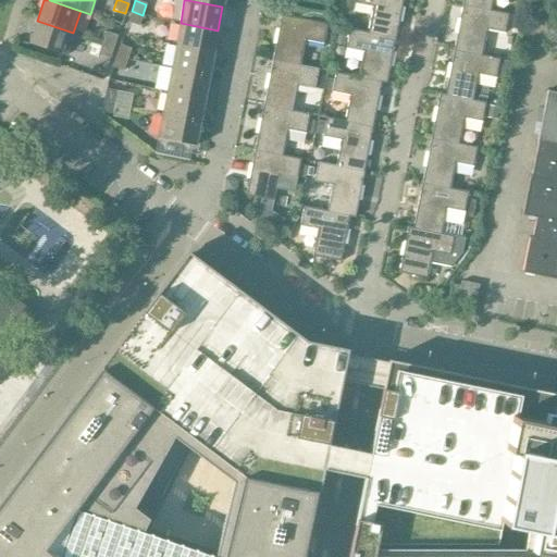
[(403,0),(355,0),(354,3),(372,7),(367,33),(395,38),(403,0)]
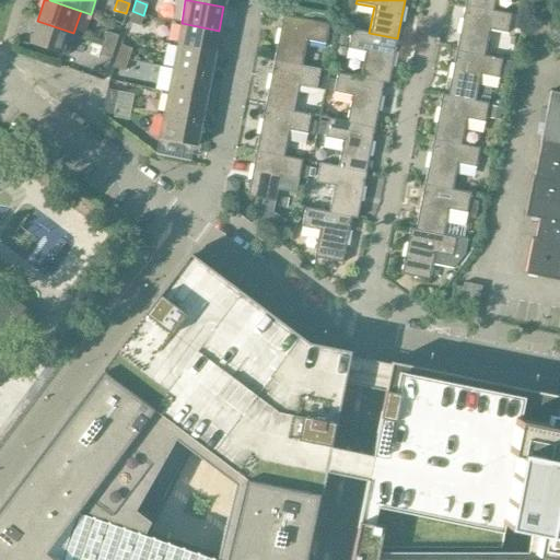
[(465,0),(464,6),(493,11),(493,10),(494,0),(465,0)]
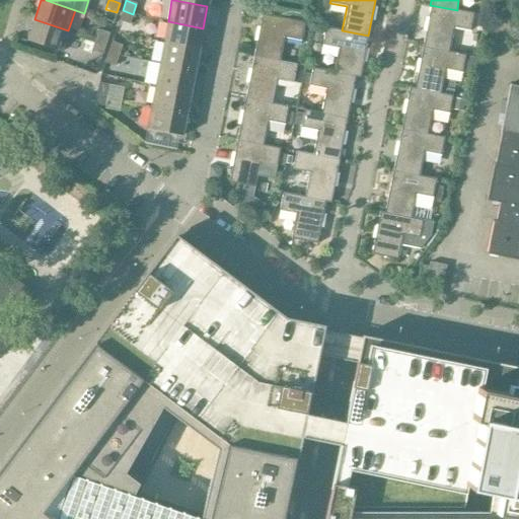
[(430,5),(422,47),(448,52),(449,52),(453,27),(470,31),(473,13),(457,9),(457,10),(430,5)]
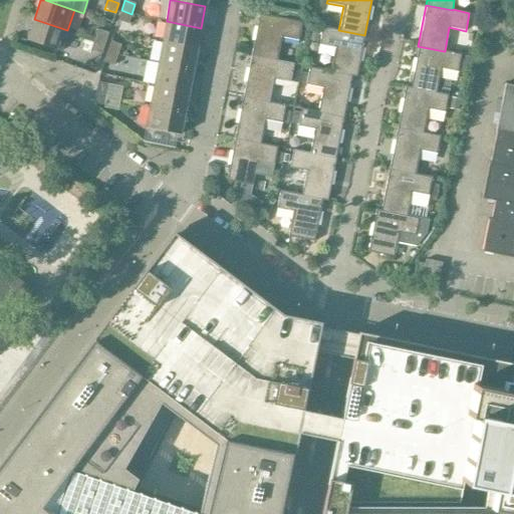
[(132,14),(121,10),(117,20),(127,24),(132,14)]
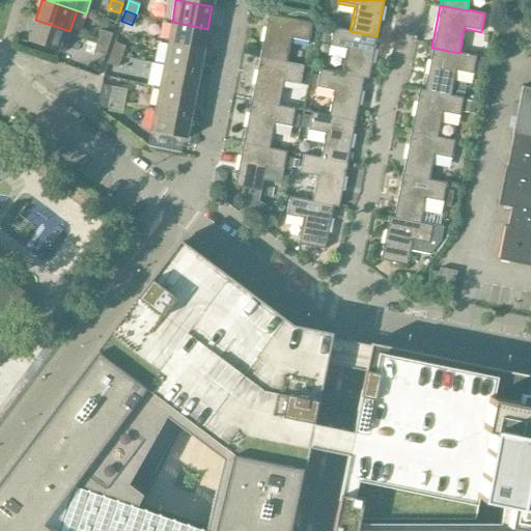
[(268,15),(259,58),(286,63),(286,62),(291,38),(308,42),(311,23),(268,15)]
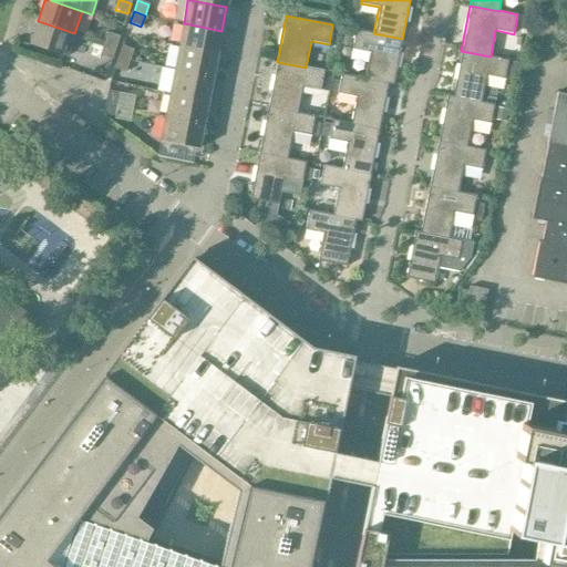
[(38,21),(29,44),(66,57),(74,33),(38,21)]
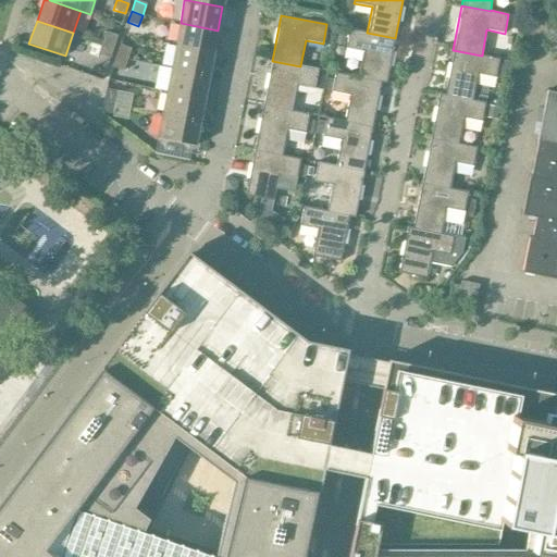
[(218,31),(181,23),(175,46),(213,53),(218,31)]
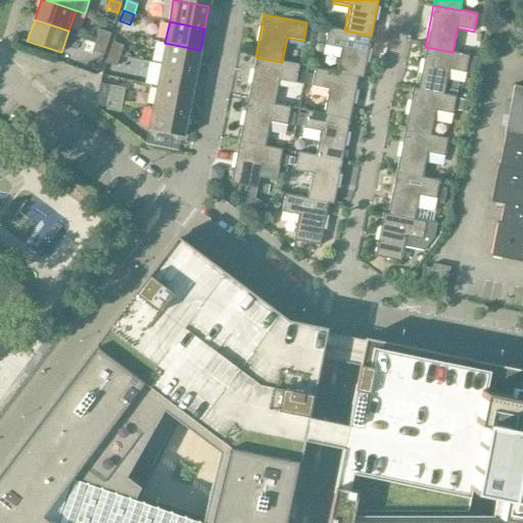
[(371,36),(344,31),(328,27),(324,45),(341,49),(336,73),(358,77),(358,78),(363,79),(371,36)]
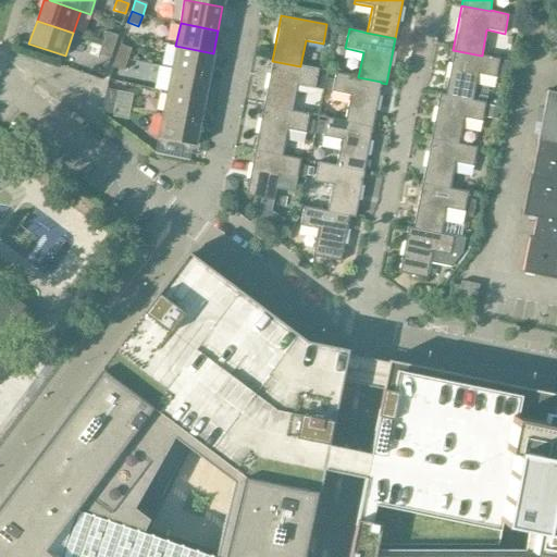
[(106,32),(102,44),(113,47),(116,36),(106,32)]
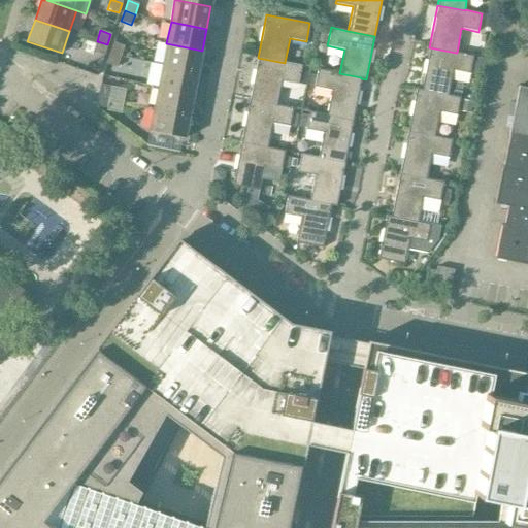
[(107,44),(97,41),(93,52),(104,55),(107,44)]
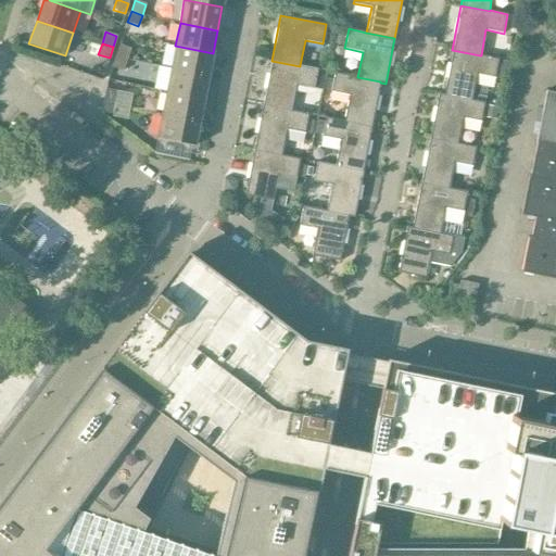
[(130,49),(119,45),(115,55),(127,60),(130,49)]
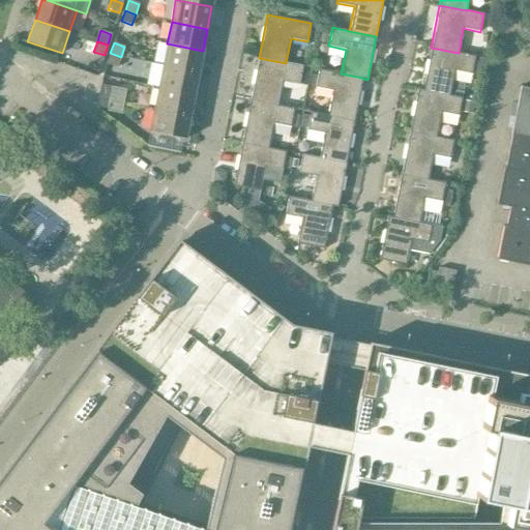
[(203,51),(167,43),(163,65),(199,72),(203,51)]
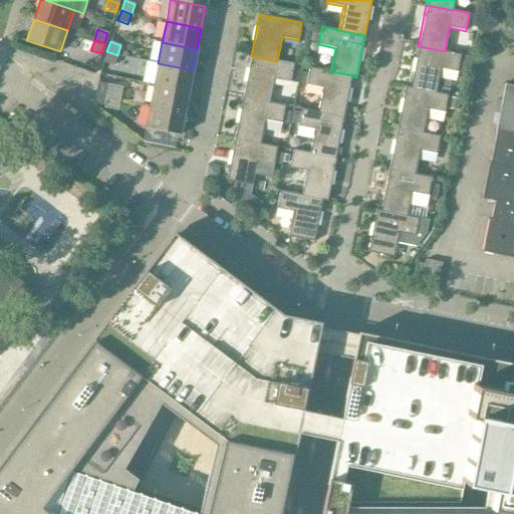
[(410,87),(436,92),(441,69),(468,74),(472,56),(465,55),(464,58),(461,58),(462,54),(445,51),(444,51),(418,46),(410,87)]
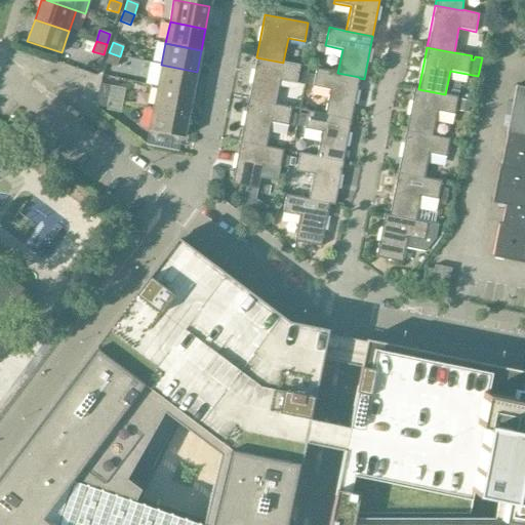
[(120,56),(109,52),(106,64),(116,67),(120,56)]
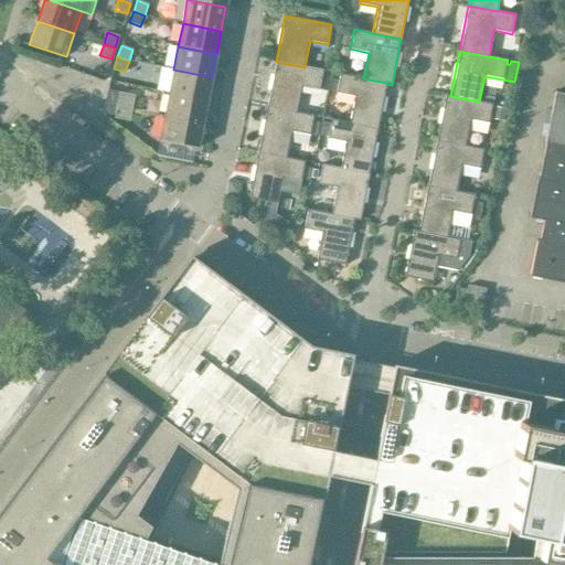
[(296,112),(300,86),(319,89),(321,76),(322,70),(305,66),(305,67),(276,62),(266,107),(296,112)]
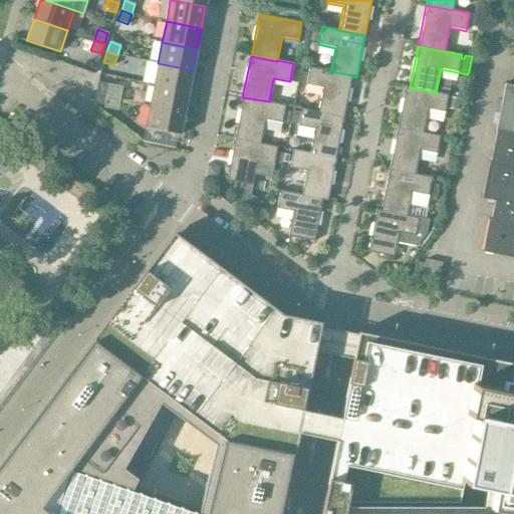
[(193,70),(158,63),(154,84),(189,91),(193,70)]
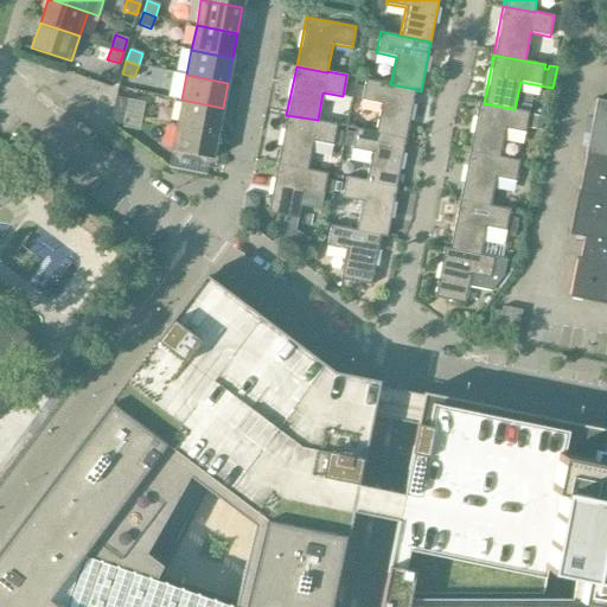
[(406,139),(415,90),(415,89),(390,84),(365,80),(364,87),(362,98),(360,101),(381,104),(375,132),(375,133),(406,139)]
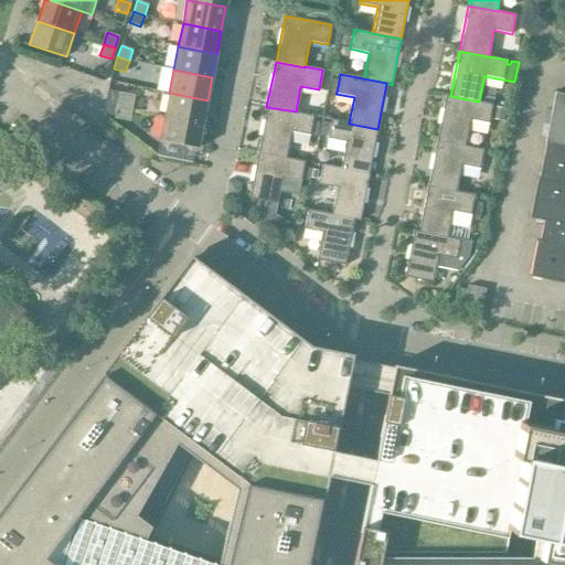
[(328,77),(321,76),(319,89),(326,91),(328,77)]
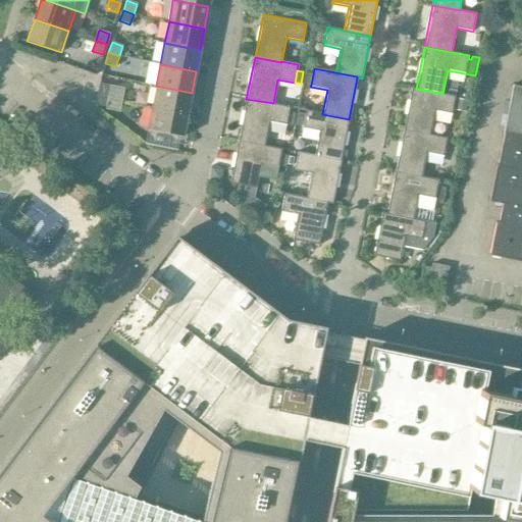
[(110,86),(99,84),(97,94),(108,96),(110,86)]
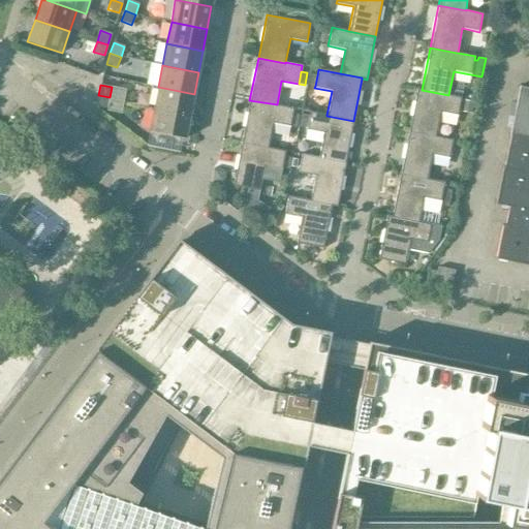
[(528,88),(519,86),(495,205),(508,208),(504,226),(501,225),(495,259),(528,266),(528,261),(528,88)]
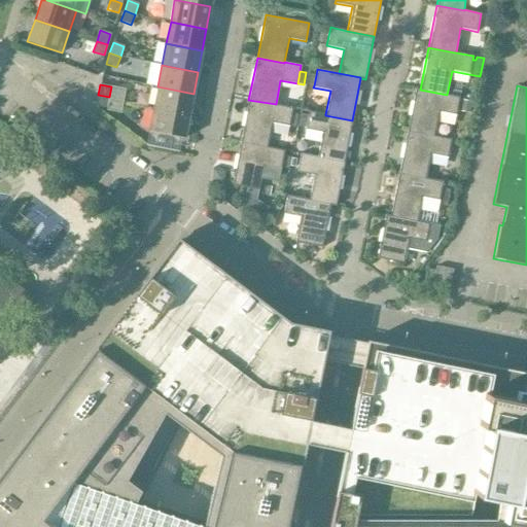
[(194,94),(157,86),(153,108),(188,115),(194,94)]
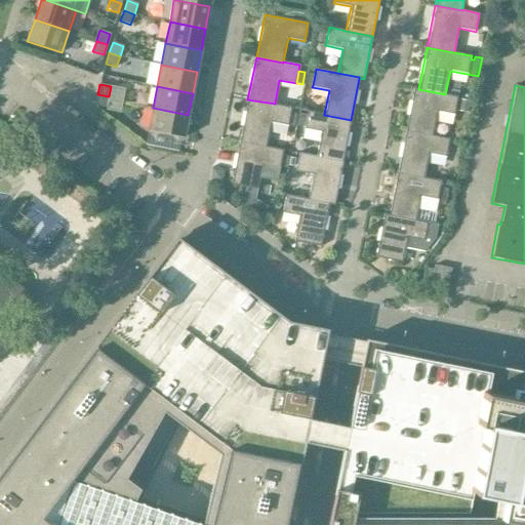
[(413,88),(405,130),(432,136),(432,135),(437,112),(454,115),(457,96),(445,94),(418,89),(413,88)]
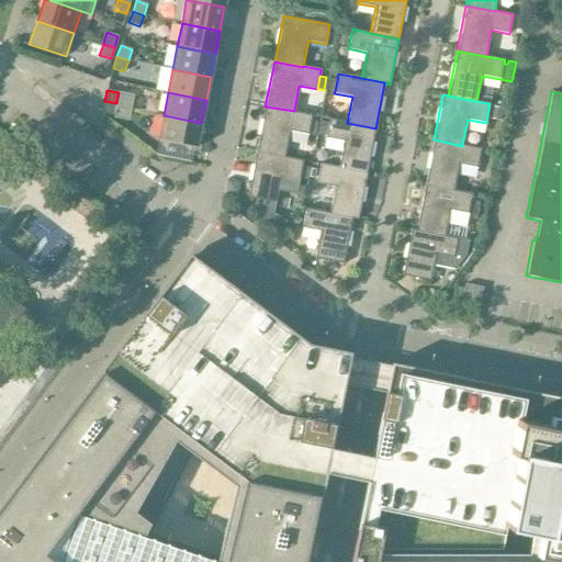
[(116,103),(104,101),(102,113),(113,115),(116,103)]
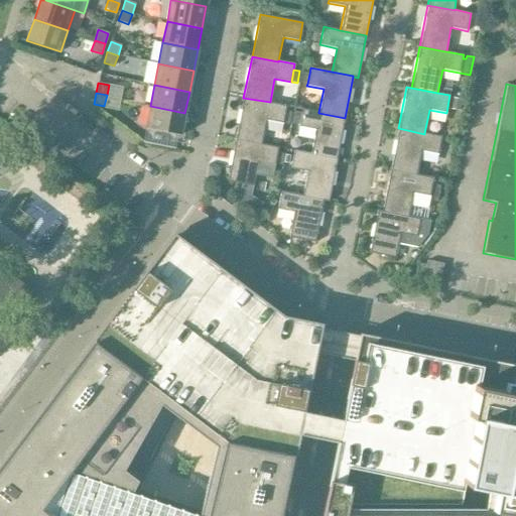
[(262,144),(266,120),(283,124),(283,123),(285,111),(286,106),(270,102),(243,98),(235,139),(262,144)]
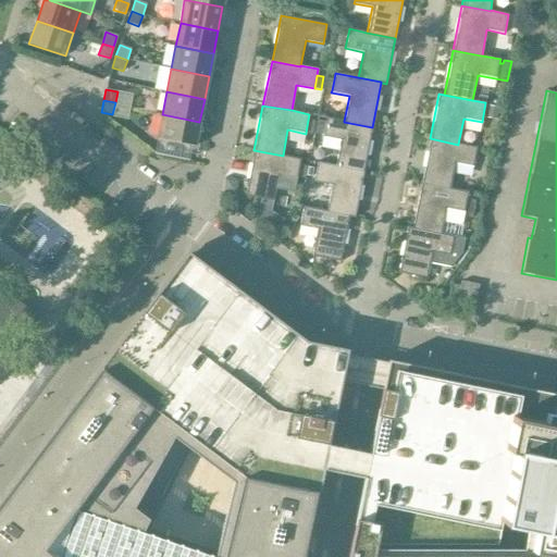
[(486,106),(484,118),(496,120),(498,108),(486,106)]
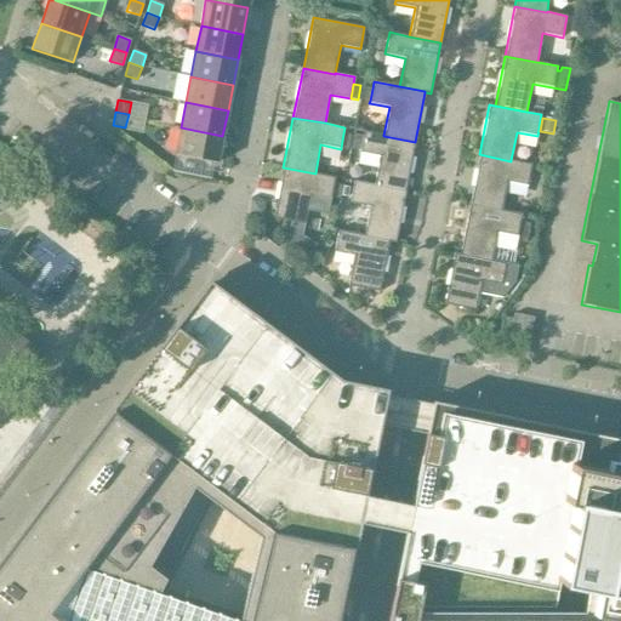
[(222,136),(181,127),(176,154),(217,163),(222,136)]
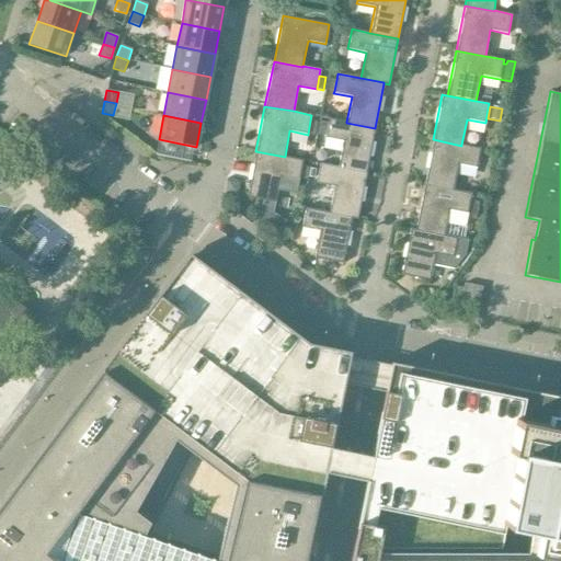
[(366,173),(375,128),(346,123),(346,122),(329,118),(328,124),(324,137),(324,138),(343,141),(338,167),(366,173)]
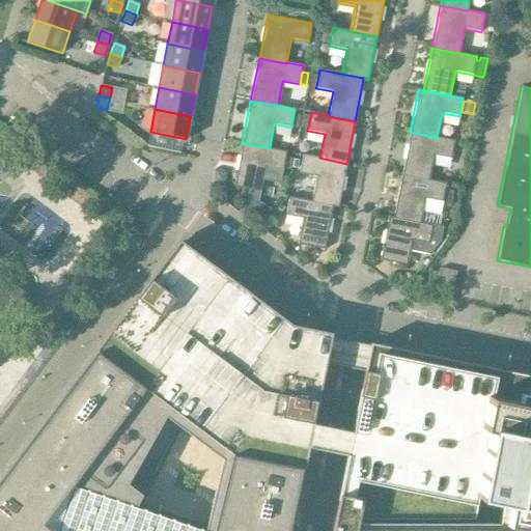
[(301,115),(294,114),(291,127),(298,129),(301,115)]
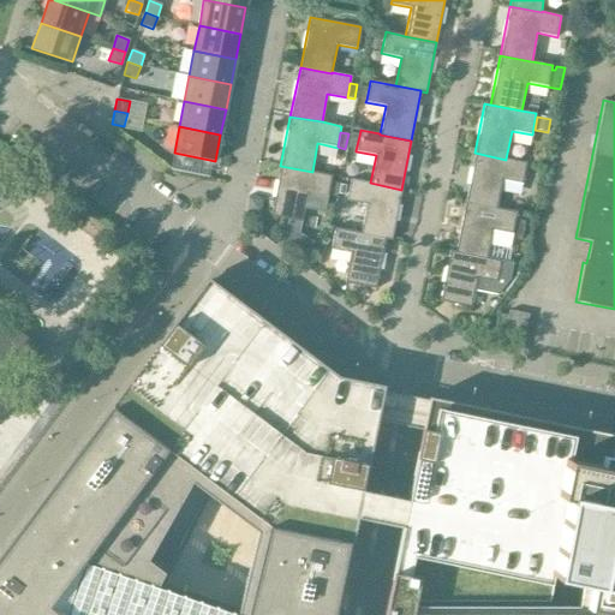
[(356,150),(359,136),(351,135),(348,148),(356,150)]
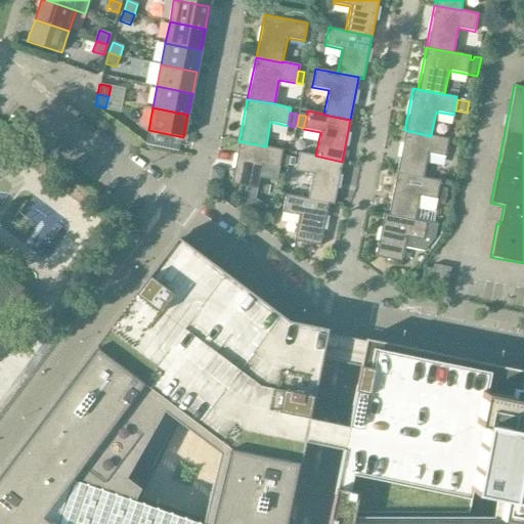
[(431,136),(404,130),(396,173),(423,177),(428,154),(444,157),(448,138),(431,135),(431,136)]
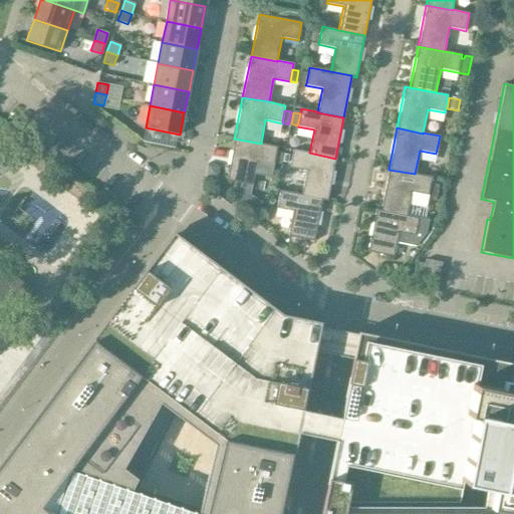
[(274,164),(276,152),(277,147),(261,144),(234,139),(226,181),(252,186),(254,174),(271,178),(274,164)]
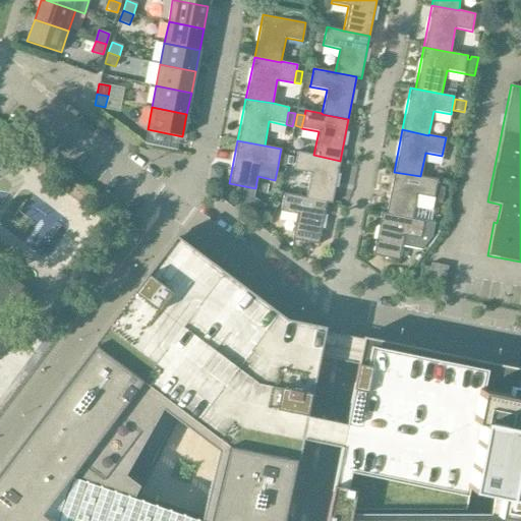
[(340,161),(313,155),(297,152),(293,170),(310,173),(305,196),(327,201),(327,203),(332,204),(340,161)]
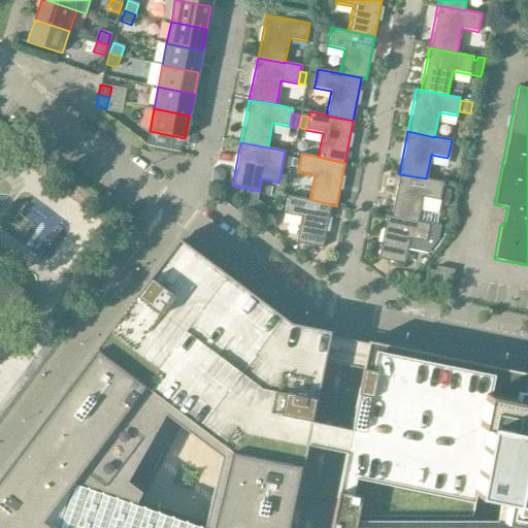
[(291,158),(284,156),(282,168),(289,170),(291,158)]
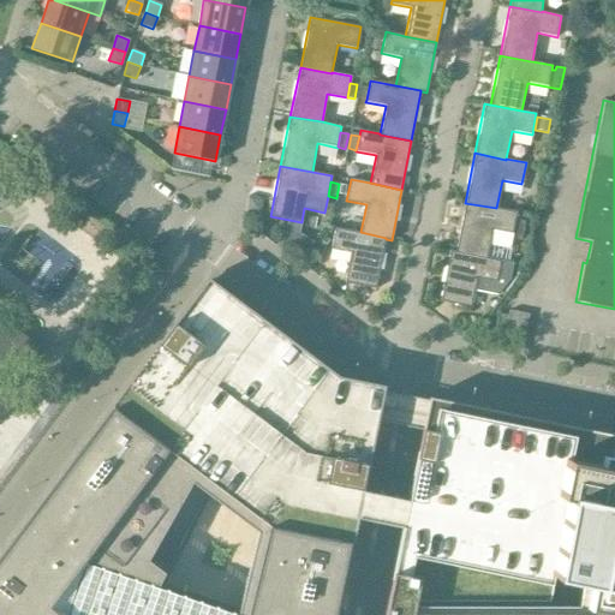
[(487,257),(493,230),(512,233),(514,220),(517,212),(496,208),(465,203),(455,251),(455,252),(487,257)]
